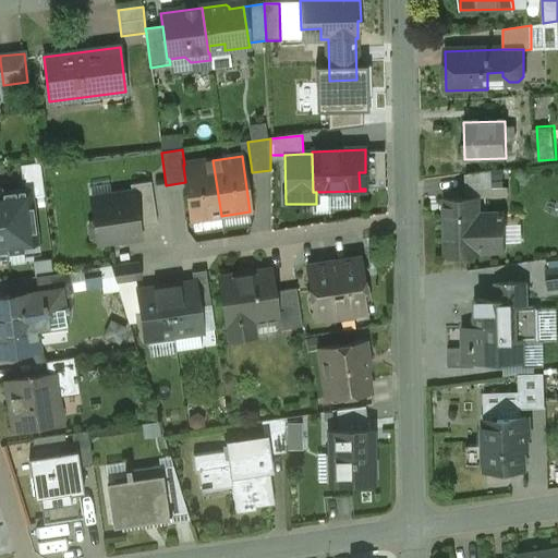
[(184,165),(183,165),(185,182),(192,220),(221,216),(213,160),(184,165)]
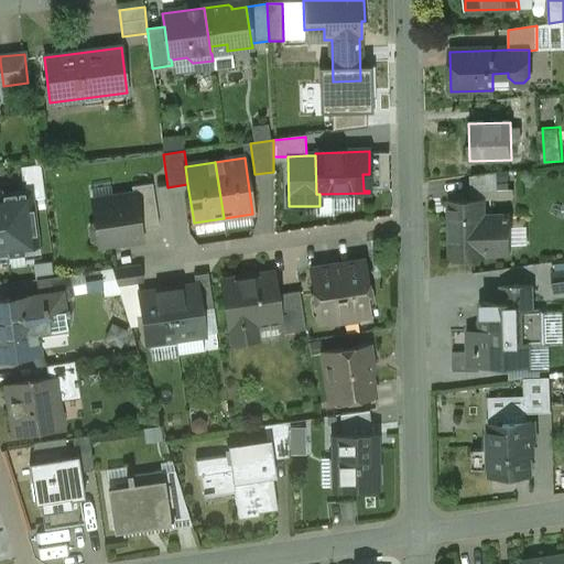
[(497,173),(470,176),(472,193),(498,192),(498,191),(497,173)]
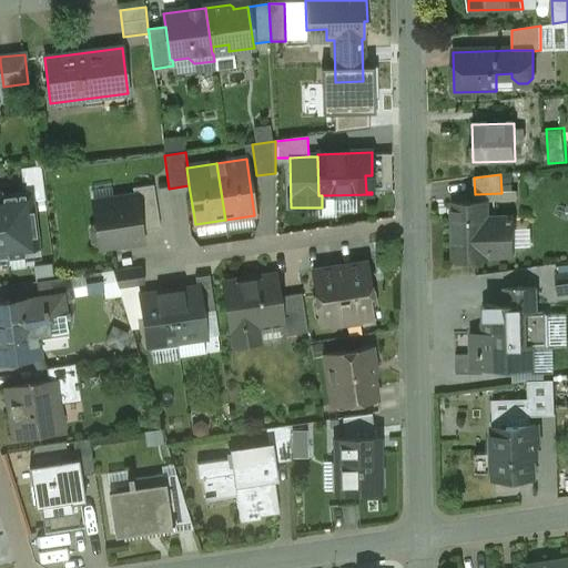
[(154,185),(133,189),(134,195),(135,195),(141,231),(161,229),(154,185)]
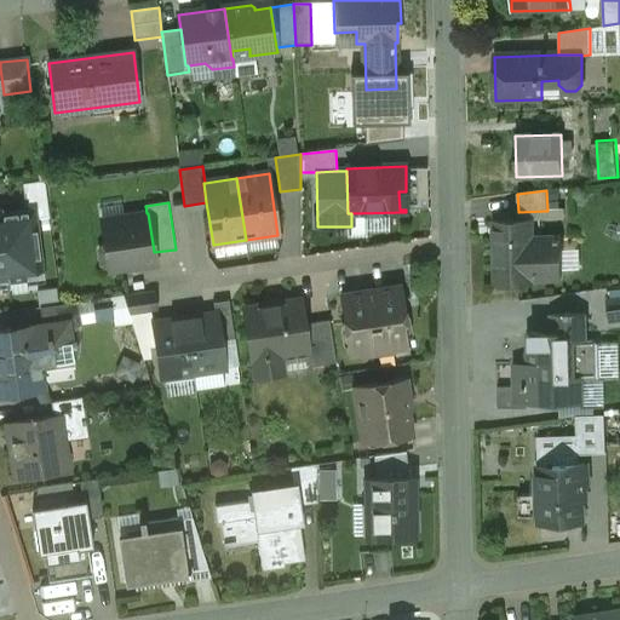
[(30,208),(0,212),(0,275),(38,271),(30,208)]
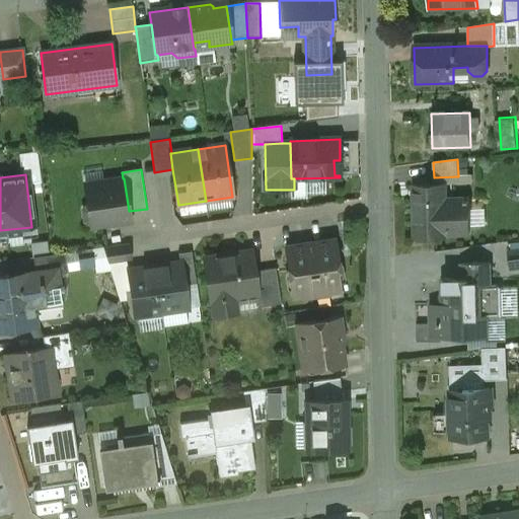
[(472,174),(458,175),(458,176),(434,177),(434,184),(447,183),(472,183),(472,174)]
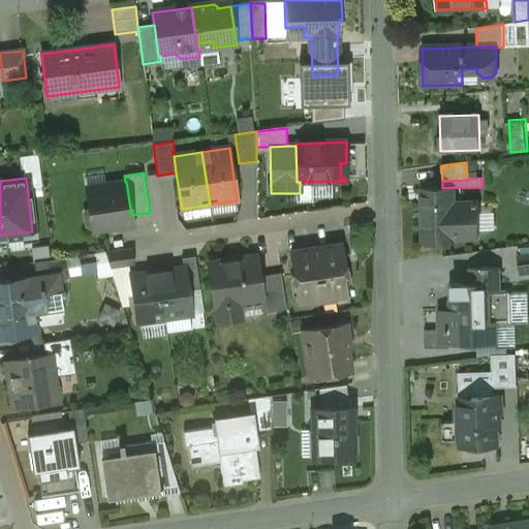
[(125,182),(105,185),(106,191),(89,194),(91,210),(87,211),(85,214),(87,226),(90,228),(94,227),(94,231),(117,228),(119,225),(119,223),(132,221),(131,215),(126,182),(125,182)]
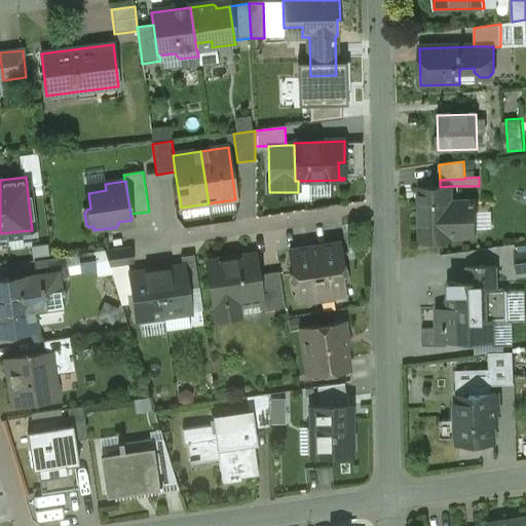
[(440,187),(418,188),(419,241),(454,240),(454,238),(477,237),(476,201),(453,201),(453,186),(440,187)]
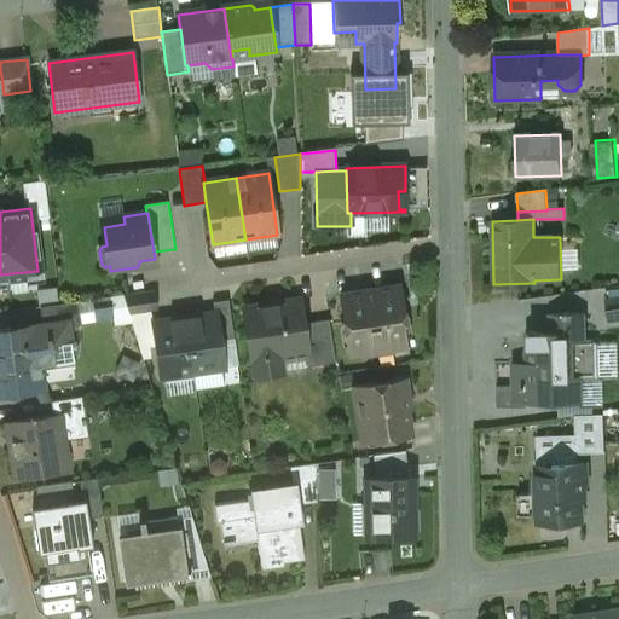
[(562,267),(580,266),(580,249),(561,249),(562,267)]
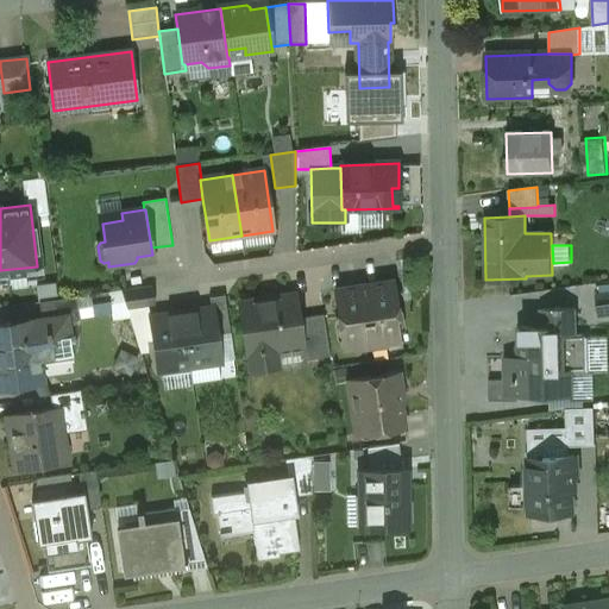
[(394,282),(334,290),(344,350),(357,347),(357,350),(387,345),(387,343),(400,341),(395,311),(397,311),(394,282)]
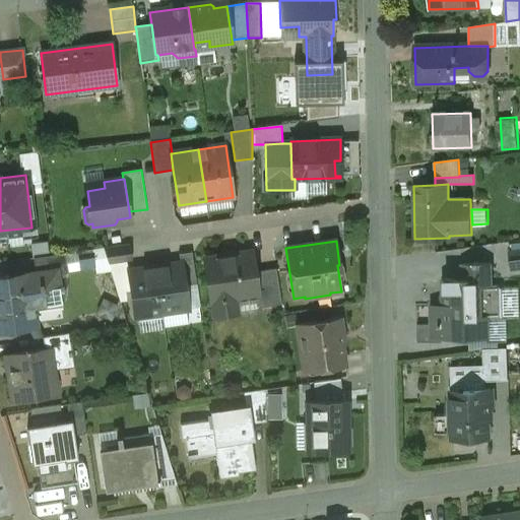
[(130,245),(104,248),(109,264),(132,260),(130,245)]
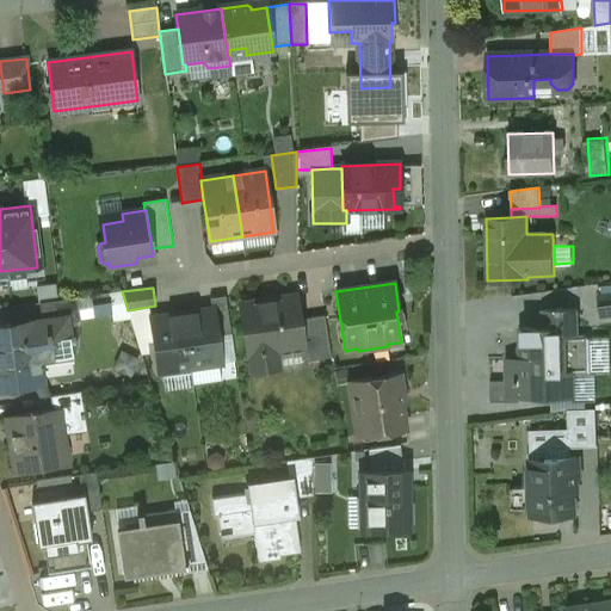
[(610,296),(599,297),(598,297),(600,318),(610,315),(610,296)]
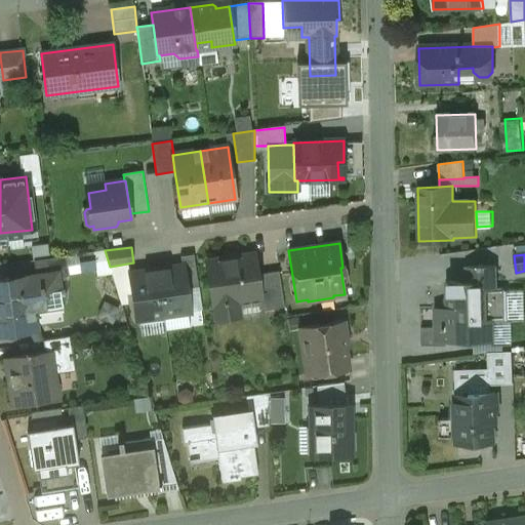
[(199,287),(194,255),(180,256),(183,267),(184,267),(187,289),(199,287)]
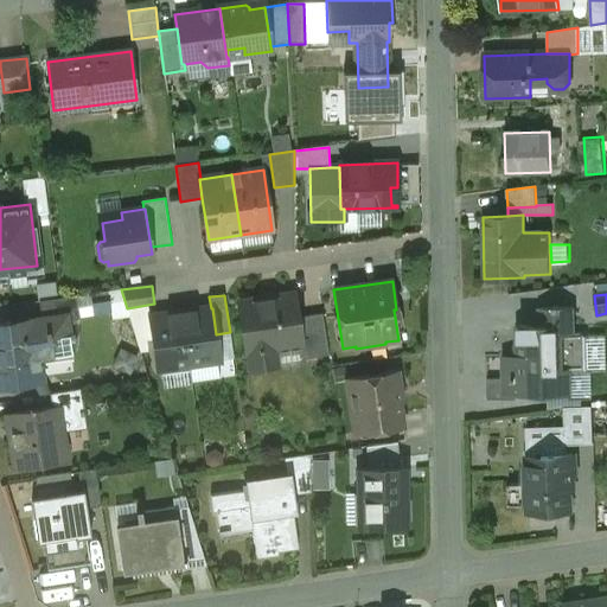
[(270,296),(259,299),(257,301),(240,304),(247,351),(249,351),(251,370),(276,366),(273,347),(300,344),(301,343),(298,318),(298,317),(294,295),(273,299),(270,296)]
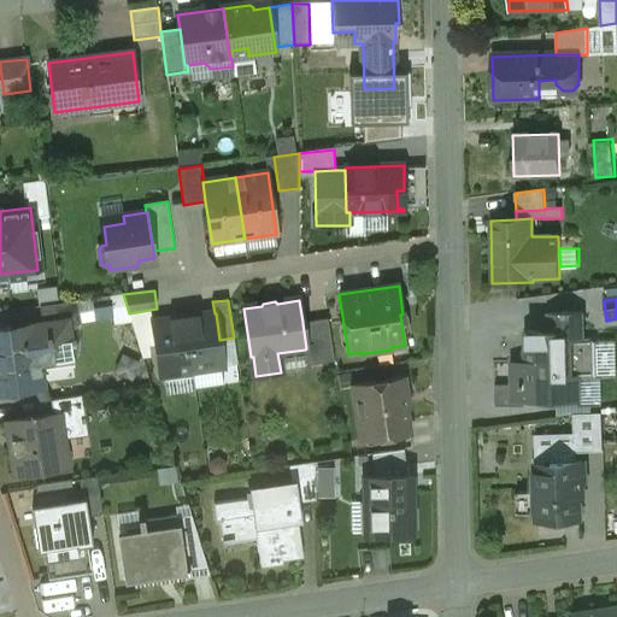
[(77,301),(40,307),(42,323),(68,319),(69,327),(81,324),(77,301)]
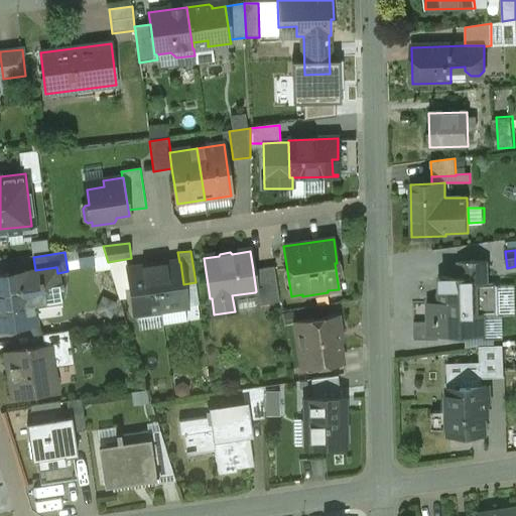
[(96,252),(69,252),(69,266),(95,266),(96,252)]
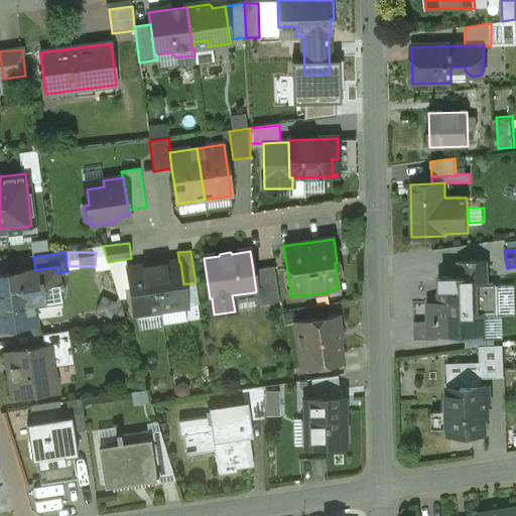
[(459,276),(440,277),(441,304),(429,304),(430,321),(430,334),(438,334),(484,334),(483,315),(478,315),(477,285),(487,285),(487,262),(476,262),(476,260),(471,261),(471,262),(459,262),(459,276)]
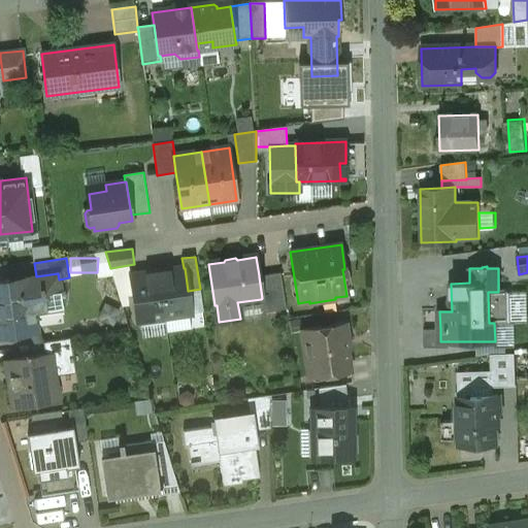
[(184,268),(158,272),(164,318),(191,314),(188,291),(185,268),(184,268)]
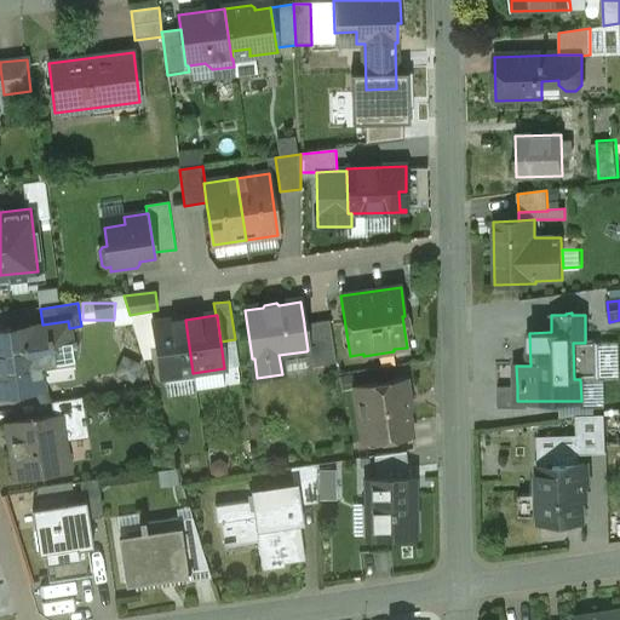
[(185,320),(153,325),(158,359),(160,359),(164,378),(193,373),(185,320)]
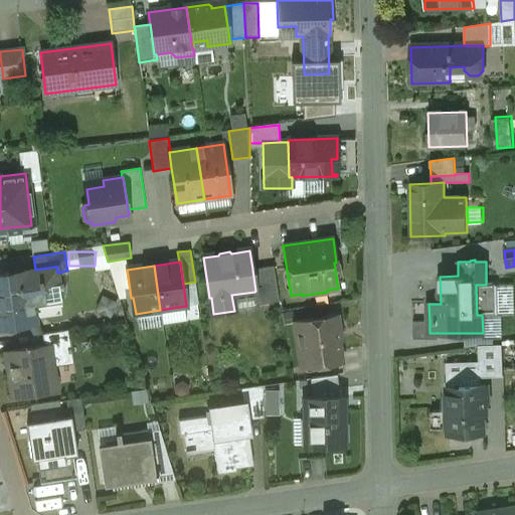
[(35,270),(0,275),(0,328),(36,323),(34,305),(61,301),(57,273),(56,267),(35,270)]
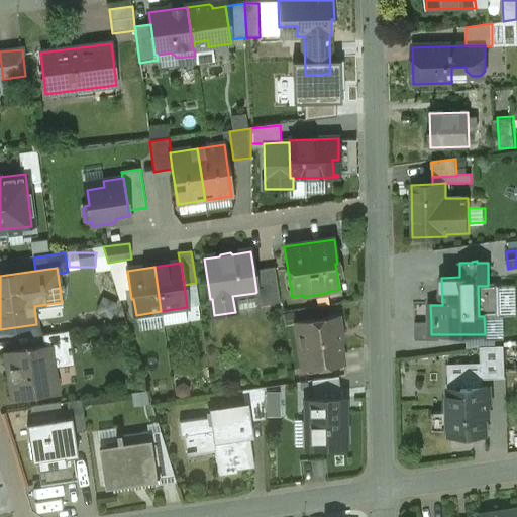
[(275,268),(253,271),(256,292),(255,293),(257,309),(259,308),(259,306),(279,303),(280,305),(281,305),(275,268)]
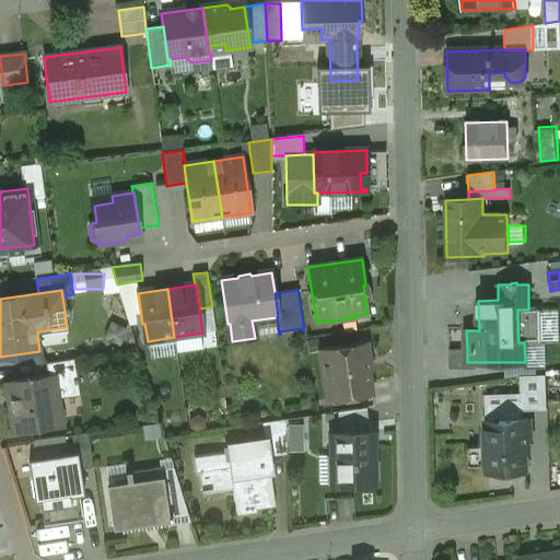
[(366,343),(321,350),(327,400),(372,394),(368,371),(370,370),(366,343)]
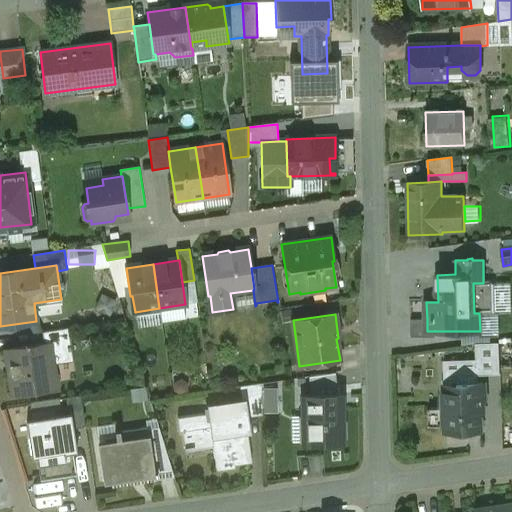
[(427,319),(411,320),(411,337),(435,337),(435,331),(427,331),(427,319)]
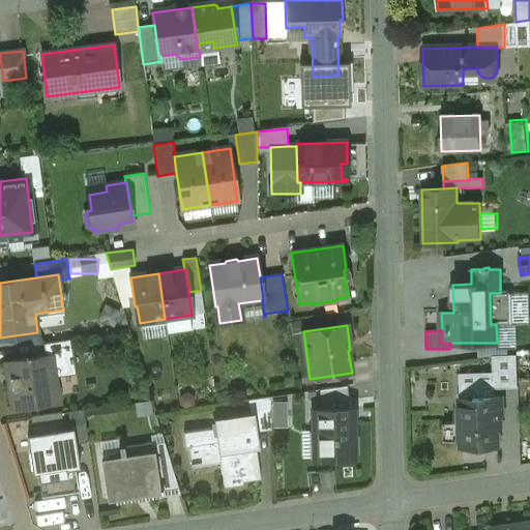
[(70,340),(43,344),(45,356),(50,356),(53,378),(76,375),(70,340)]
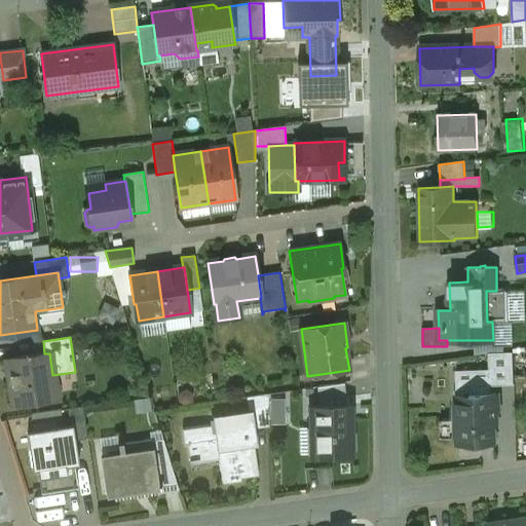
[(513,352),(489,353),(489,376),(514,375),(513,352)]
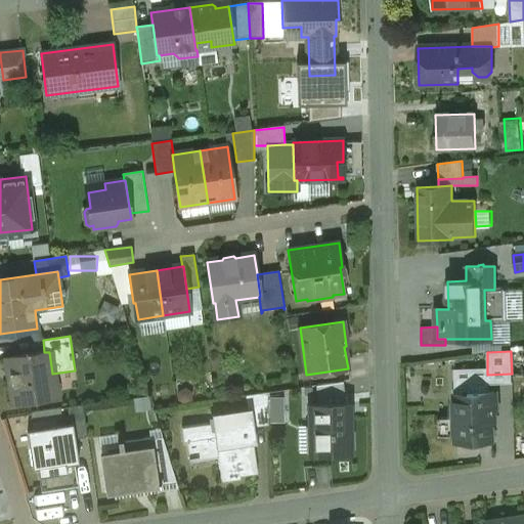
[(44,352),(6,358),(13,404),(56,398),(52,374),(49,352),(44,352)]
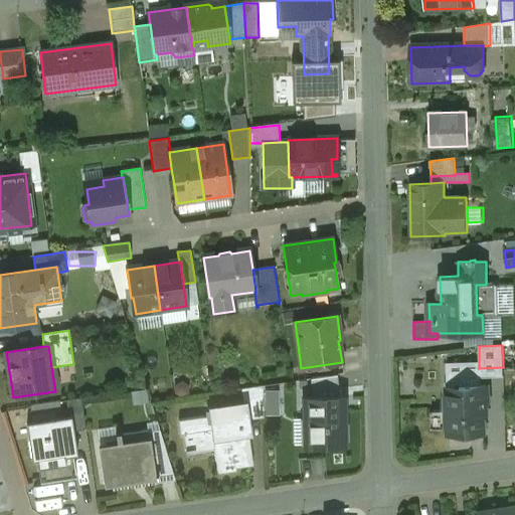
[(336,375),(311,379),(313,392),(338,389),(336,375)]
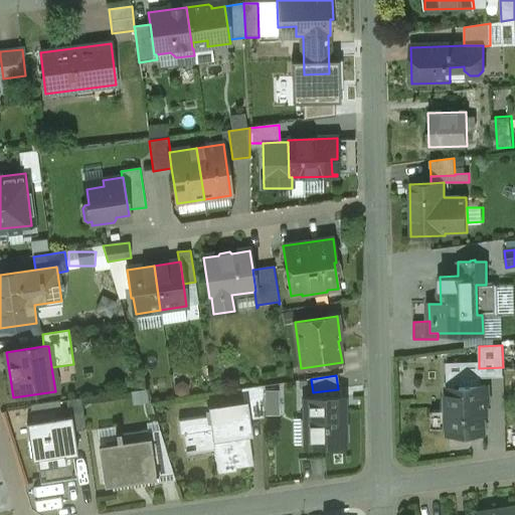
[(461,388),(448,388),(449,434),(484,433),(483,416),(487,416),(486,385),(461,386),(461,388)]
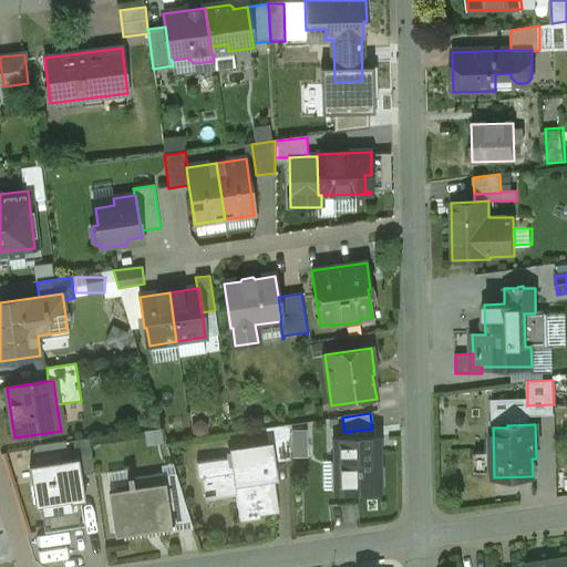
[(289,425),(265,429),(267,445),(268,445),(271,463),(290,460),(289,425)]
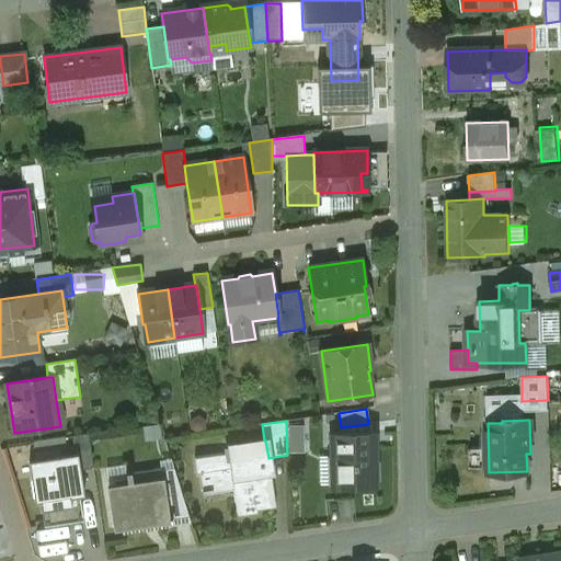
[(374,432),(330,434),(331,455),(332,455),(333,485),(375,484),(374,432)]
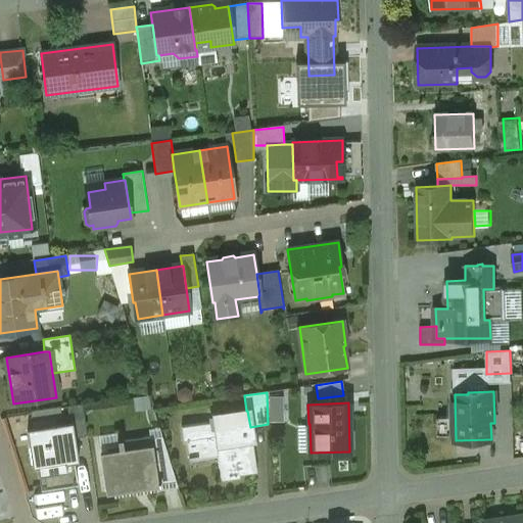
[(82,405),(66,408),(69,425),(70,425),(73,438),(86,436),(82,405)]
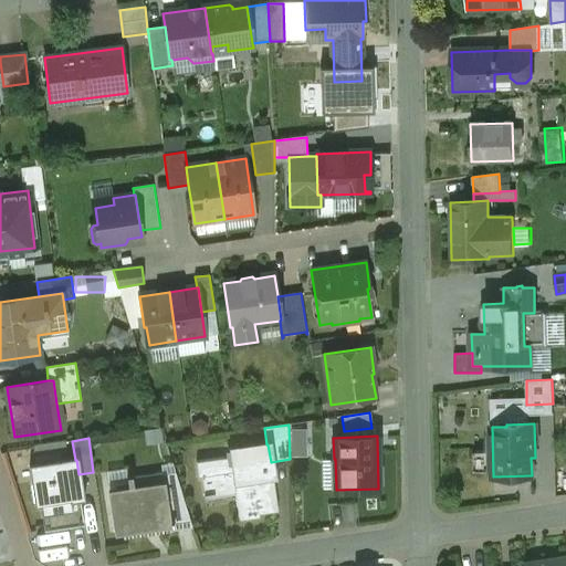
[(72,441),(32,447),(35,465),(75,460),(72,441)]
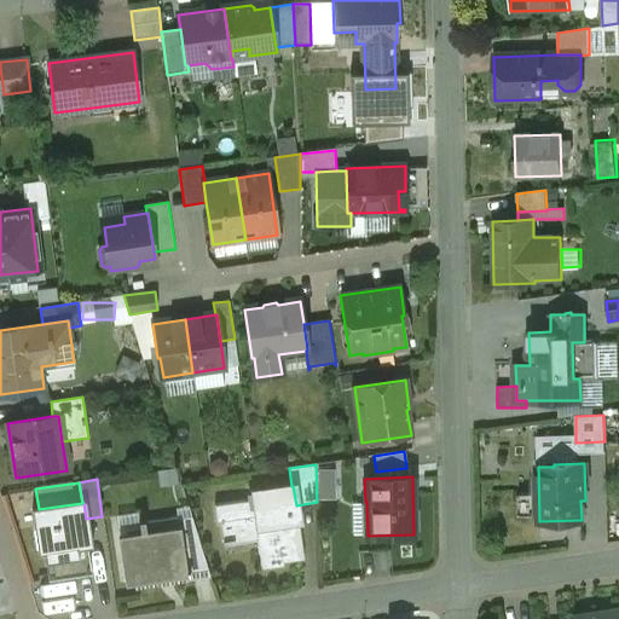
[(271,497),(214,505),(217,521),(220,521),(224,544),(256,539),(260,570),(283,566),(283,562),(304,559),(296,505),(293,486),(291,486),(270,490),(271,497)]
